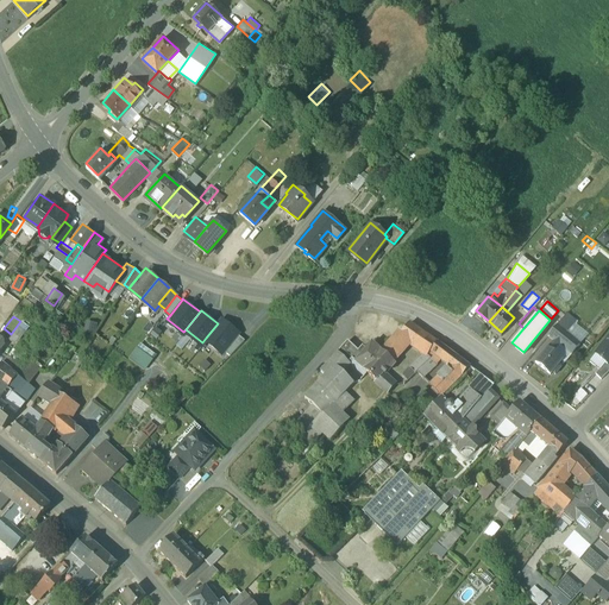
[(206,338),(223,351),(225,348),(238,332),(239,331),(221,317),(218,323),(206,338)]
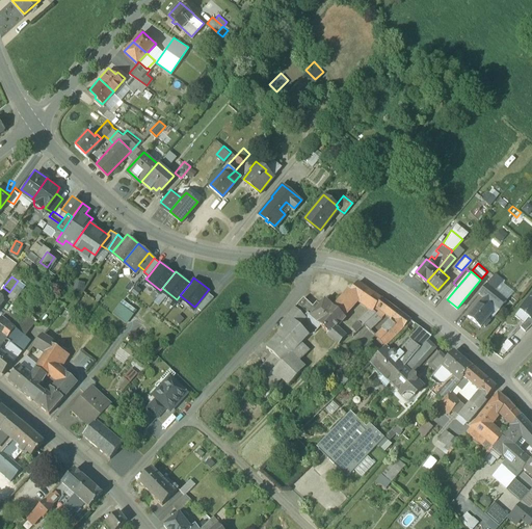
[(380,297),(357,280),(349,288),(347,287),(345,290),(354,297),(370,307),(372,309),(376,303),(380,297)]
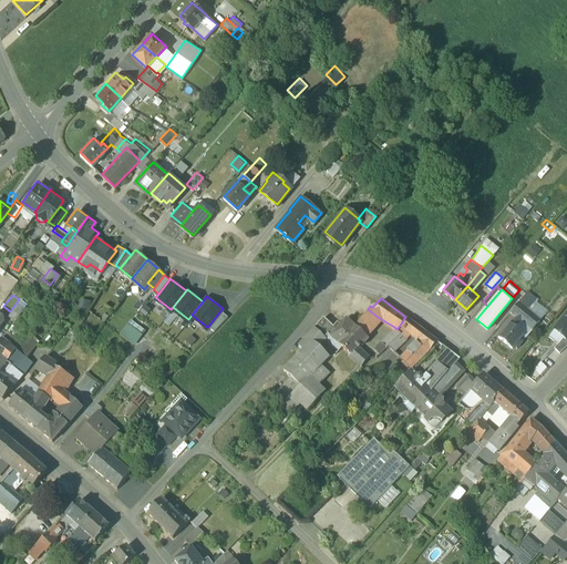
[(539,319),(518,301),(509,310),(515,315),(516,314),(522,318),(533,327),(539,319)]
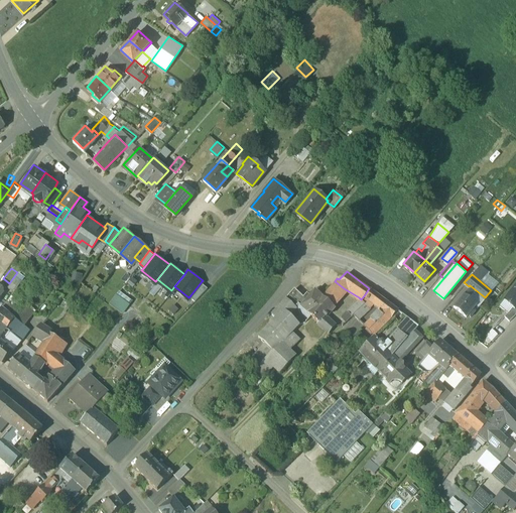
[(207,285),(202,281),(190,295),(196,299),(207,285)]
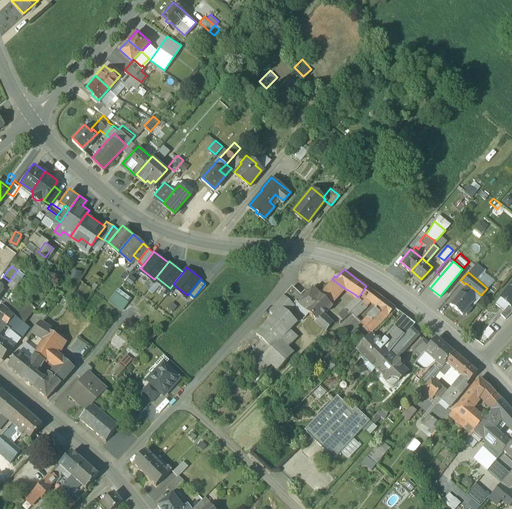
[(341,286),(332,279),(319,294),(327,301),(337,291),(341,286)]
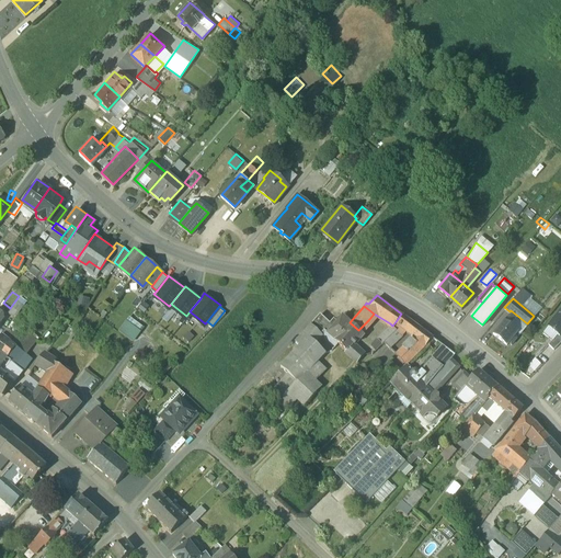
[(560,308),(548,325),(554,329),(553,330),(554,331),(556,330),(557,331),(560,334),(560,333),(560,308)]
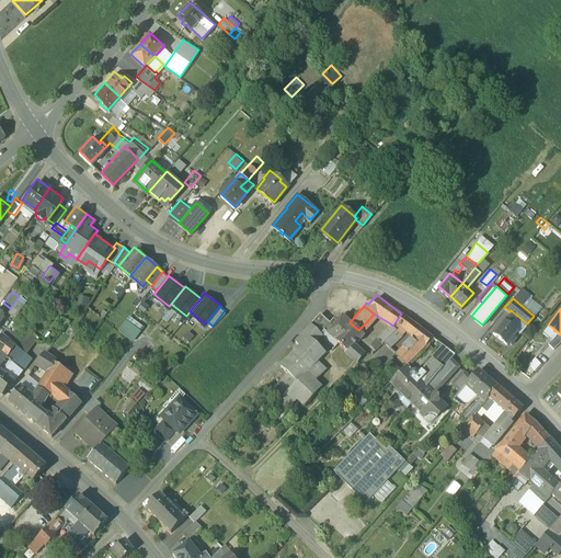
[(308,322),(330,343),(334,339),(350,322),(338,311),(330,320),(320,310),(308,322)]
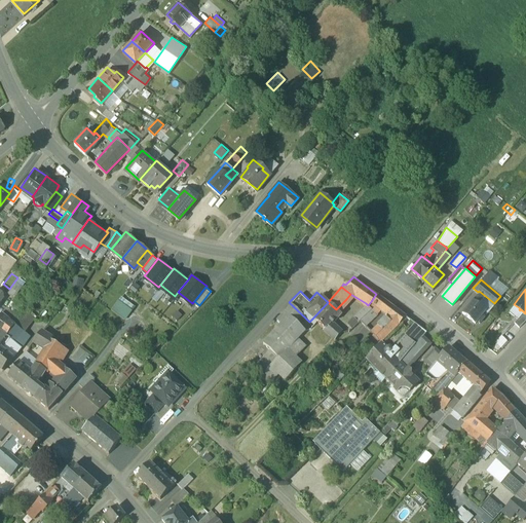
[(478,292),(472,299),(477,303),(484,295),(479,291),(478,292)]
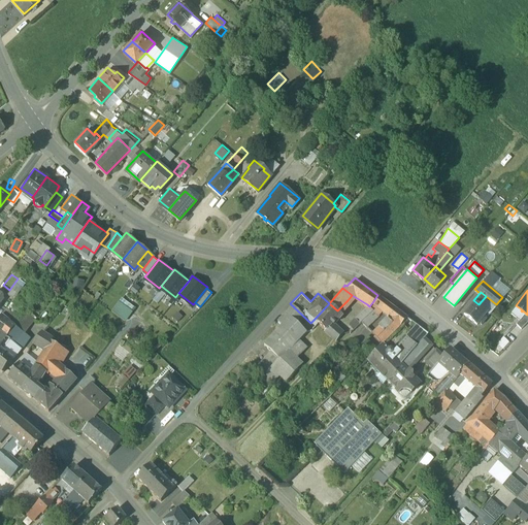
[(125,318),(135,304),(122,294),(111,307),(125,318)]
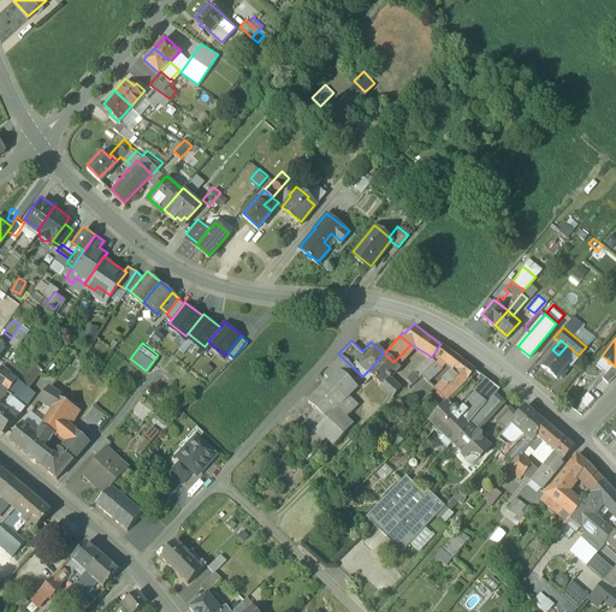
[(474,368),(442,343),(440,344),(436,351),(446,361),(452,367),(433,386),(444,398),(474,368)]
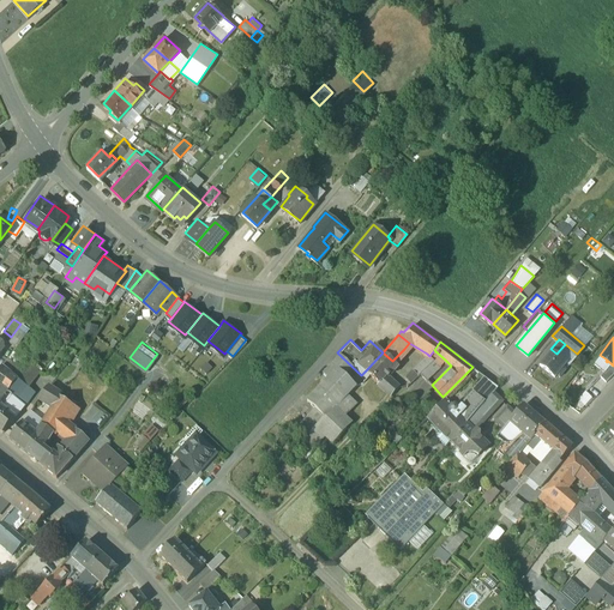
[(551,349),(540,363),(554,375),(557,372),(560,374),(566,367),(563,364),(566,361),(557,354),(551,349)]
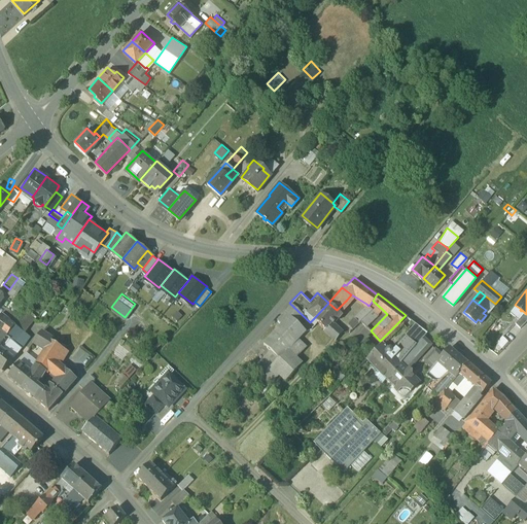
[(373,301),(369,306),(371,308),(360,318),(365,325),(378,313),(382,309),(373,301)]
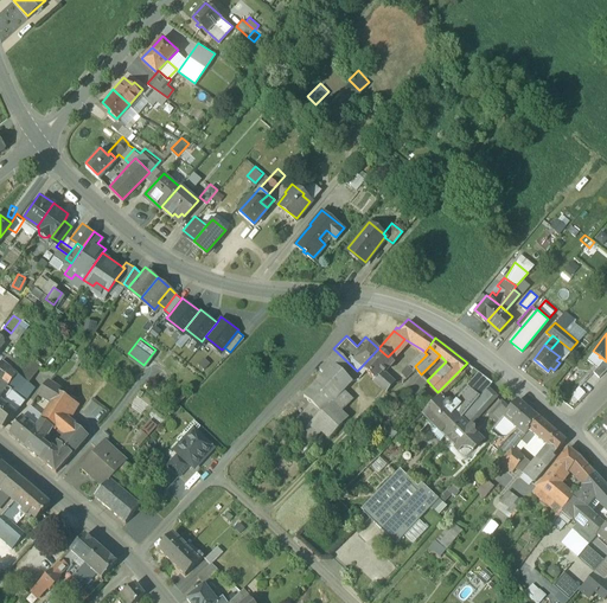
[(357,371),(333,348),(317,366),(320,371),(301,392),(311,402),(289,423),(299,432),(343,386),(357,371)]
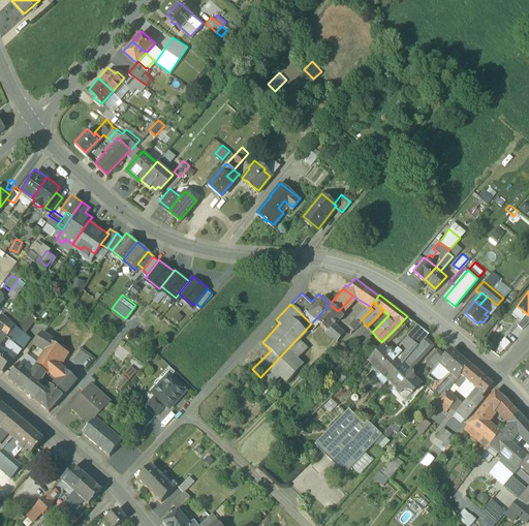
[(338,311),(330,304),(315,319),(325,329),(331,323),(340,313),(338,311)]
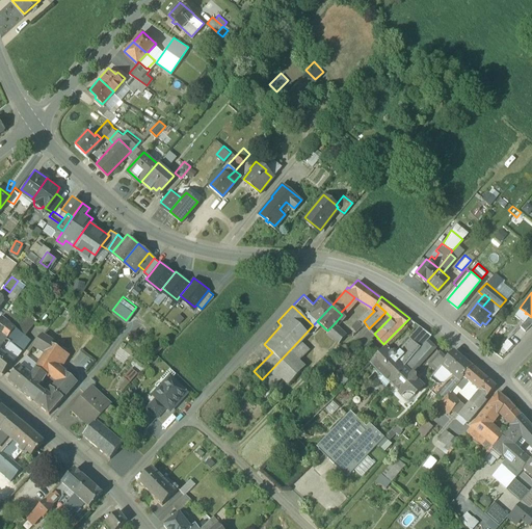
[(356,320),(350,326),(354,331),(364,321),(374,311),(372,309),(370,307),(356,320)]
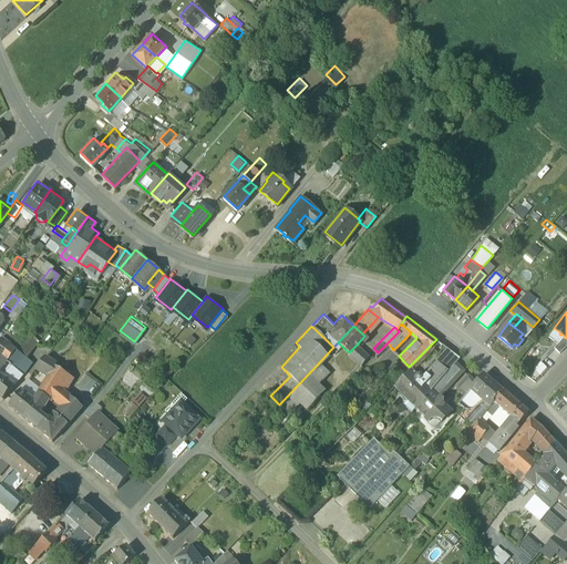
[(18,346),(28,354),(38,341),(28,334),(18,346)]
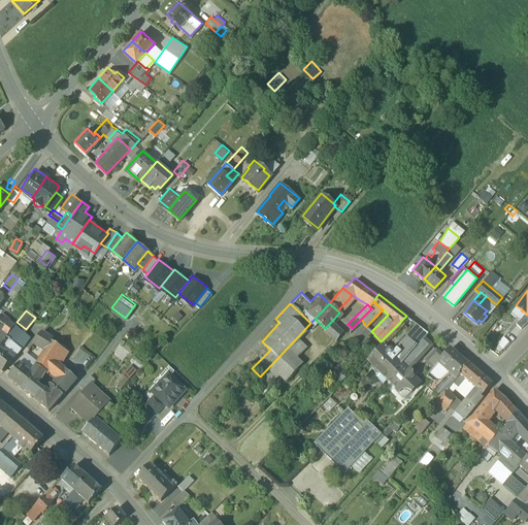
[(524,312),(516,322),(521,327),(527,320),(527,314),(527,315),(524,312)]
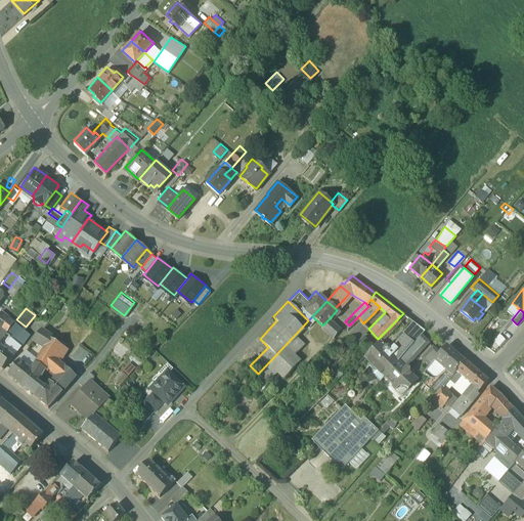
[(0,328),(2,329),(10,318),(1,312),(0,313),(0,328)]
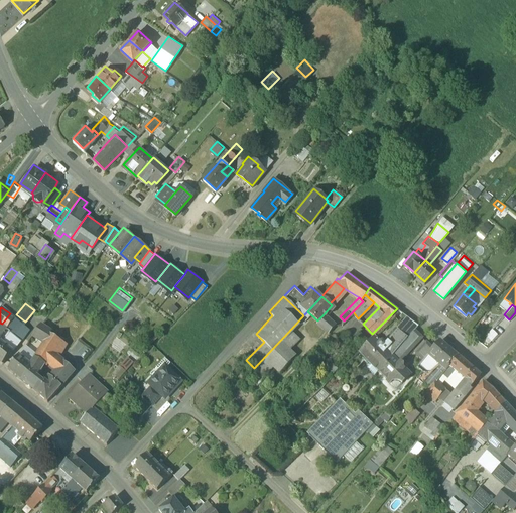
[(10,313),(2,324),(0,325),(0,331),(3,334),(6,329),(15,316),(10,313)]
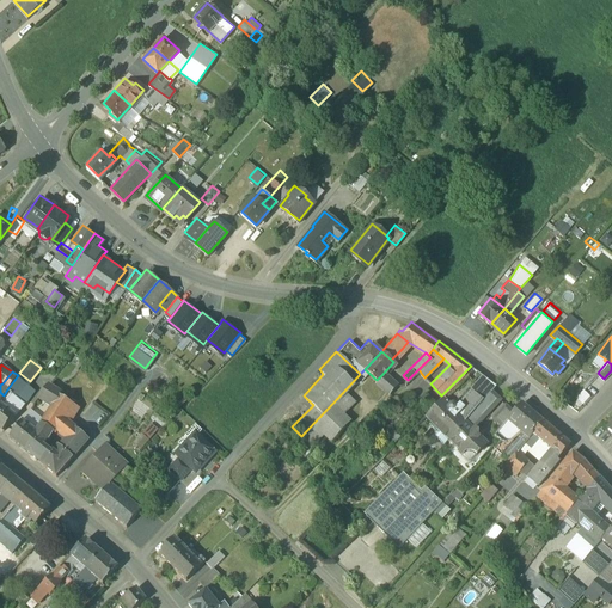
[(377,380),(375,381),(389,392),(396,385),(383,374),(377,380)]
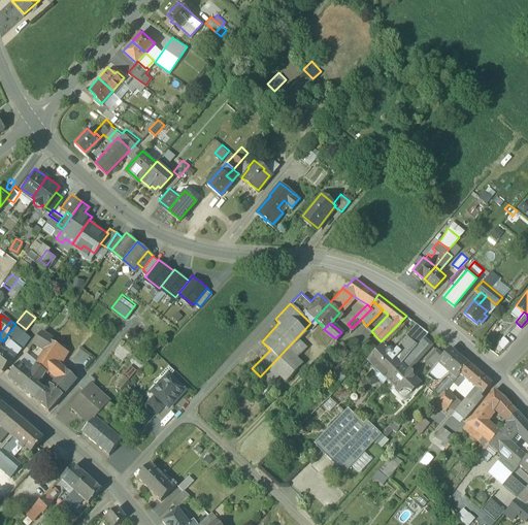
[(409,331),(393,349),(391,348),(389,347),(388,347),(387,348),(381,342),(364,359),(386,380),(393,372),(400,363),(401,362),(414,347),(424,336),(427,332),(415,323),(408,329),(409,331)]
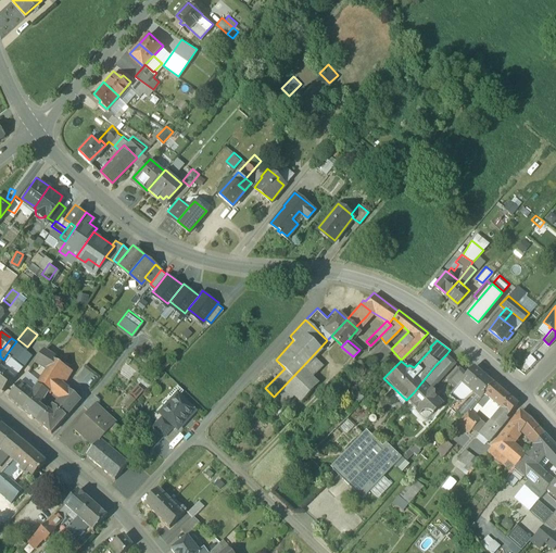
[(32,354),(16,341),(7,354),(22,366),(32,354)]
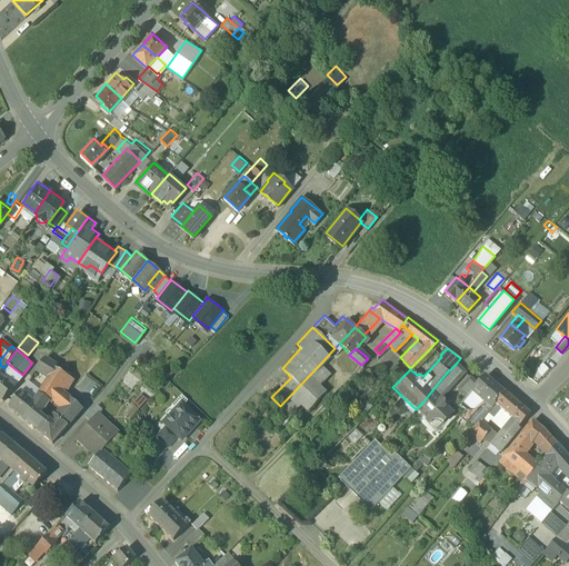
[(57,364),(45,356),(36,368),(49,377),(56,366),(57,364)]
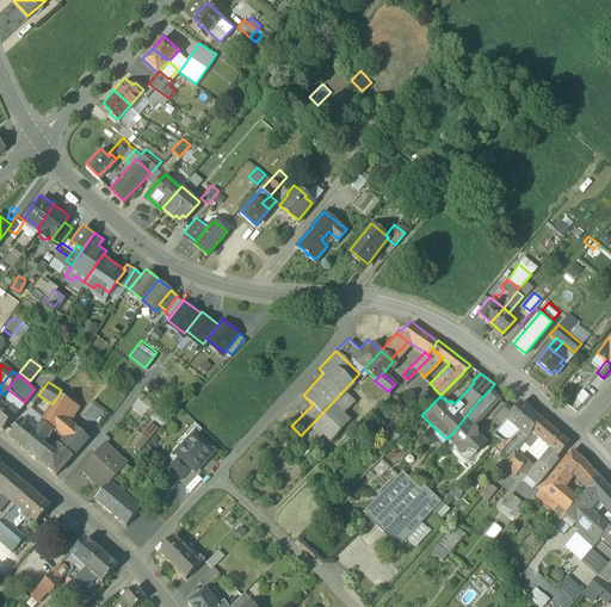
[(345,389),(301,435),(309,444),(320,432),(326,438),(349,414),(344,409),(355,397),(352,395),(346,390),(345,389)]
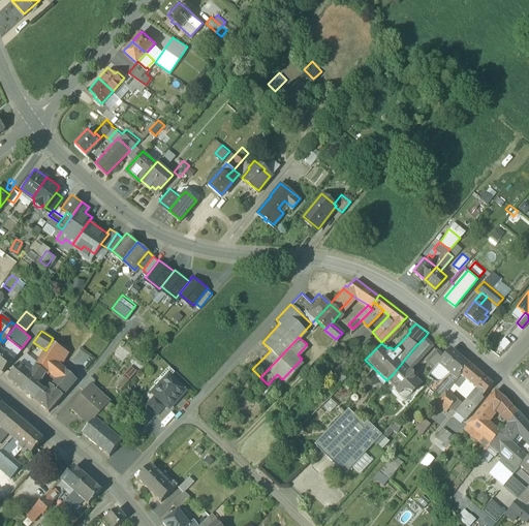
[(432,344),(425,337),(414,347),(402,363),(409,369),(410,368),(432,344)]
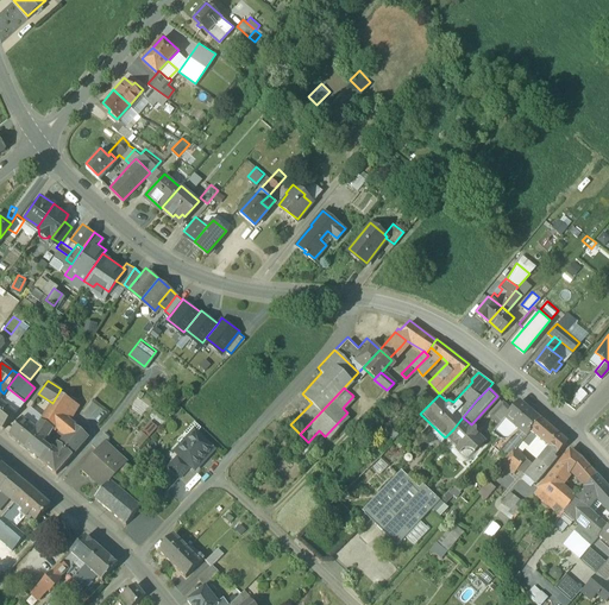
[(52,403),(41,421),(52,428),(54,428),(56,424),(67,434),(80,445),(88,435),(63,414),(71,399),(60,391),(52,403)]
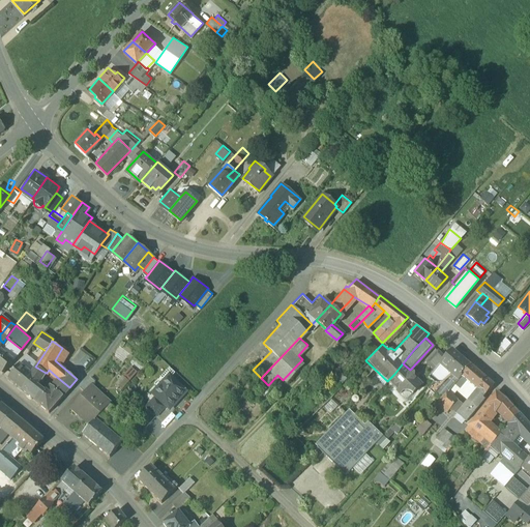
[(444,356),(440,361),(448,370),(459,379),(462,375),(461,374),(470,363),(452,347),(444,356)]
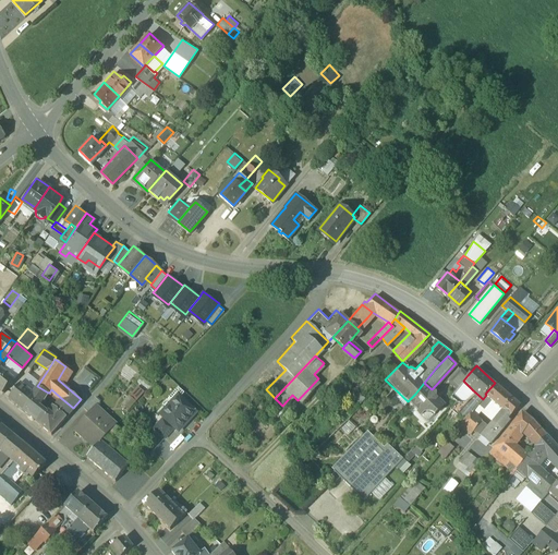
[(0,366),(0,390),(2,393),(13,377),(0,366)]
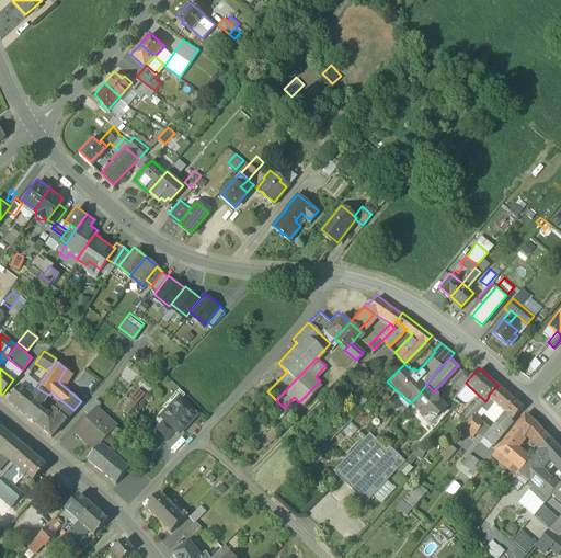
[(470,377),(464,369),(453,382),(460,390),(466,383),(470,377)]
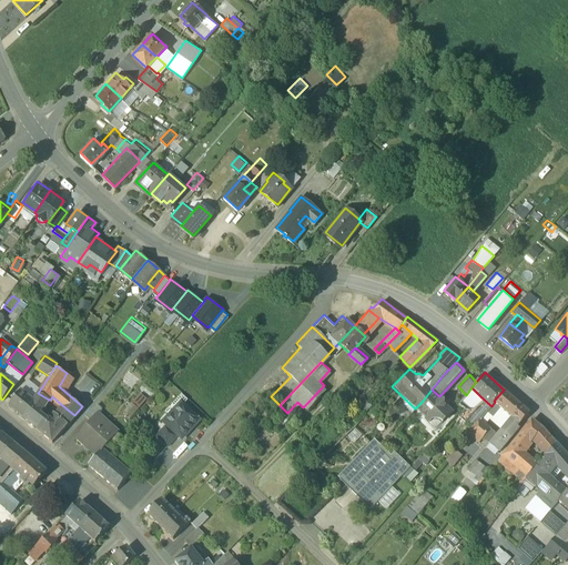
[(20,389),(9,404),(23,416),(33,401),(20,389)]
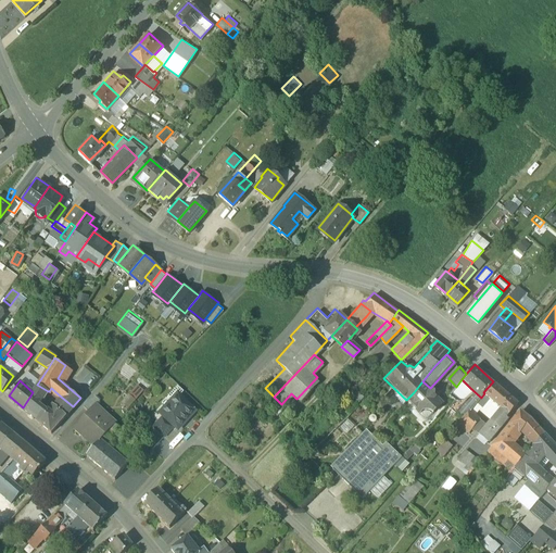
[(430,388),(422,381),(421,382),(414,392),(406,400),(419,411),(421,410),(424,409),(427,409),(430,409),(432,411),(441,401),(434,393),(434,390),(431,387),(430,388)]
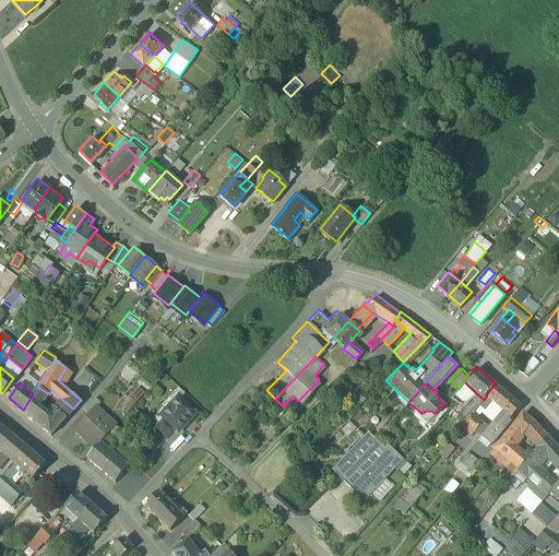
[(496,383),(486,394),(487,395),(492,400),(498,404),(508,393),(496,383)]
